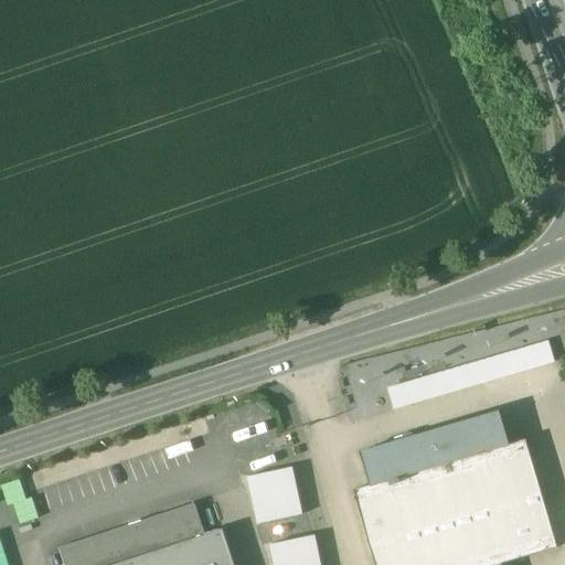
[(392,405),(555,364),(550,342),(386,383),(392,405)]
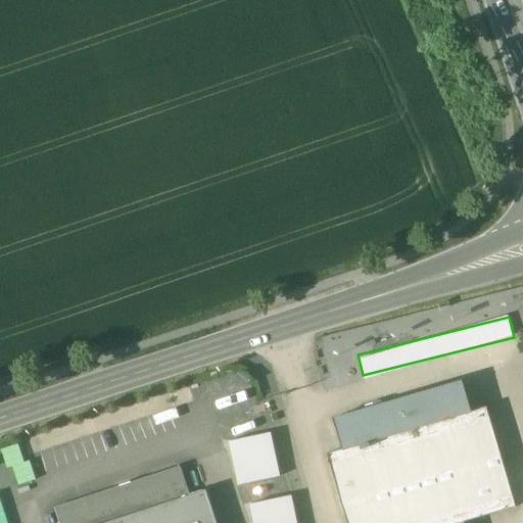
[(462,381),(334,419),(343,449),(328,454),(347,522),(461,522),(464,522),(516,507),(486,407),(471,412),(462,381)]
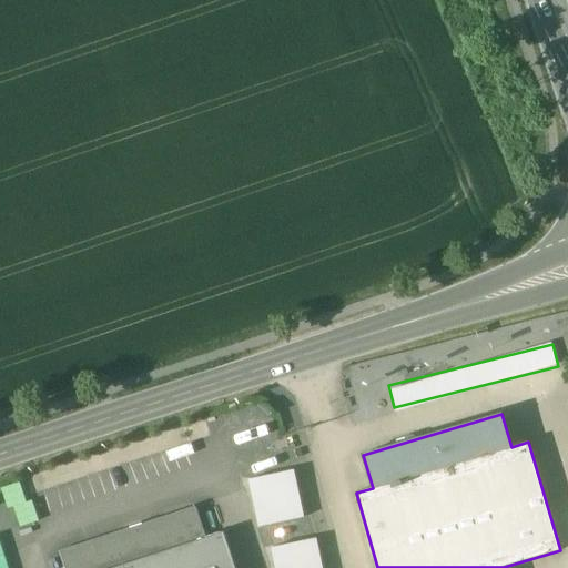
[(249,477),(260,527),(306,516),(295,467),(249,477)]
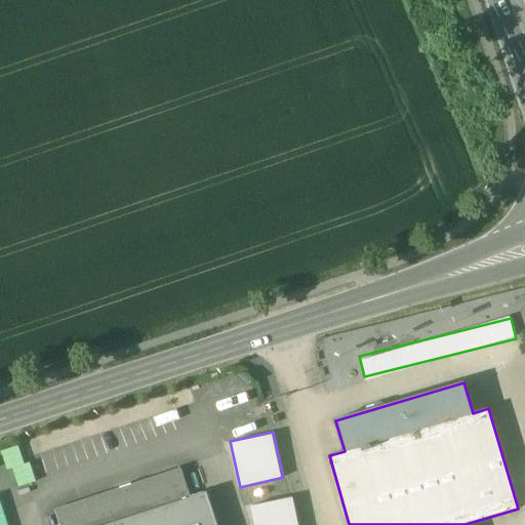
[(12,469),(24,465),(18,446),(0,452),(6,471),(12,469)]
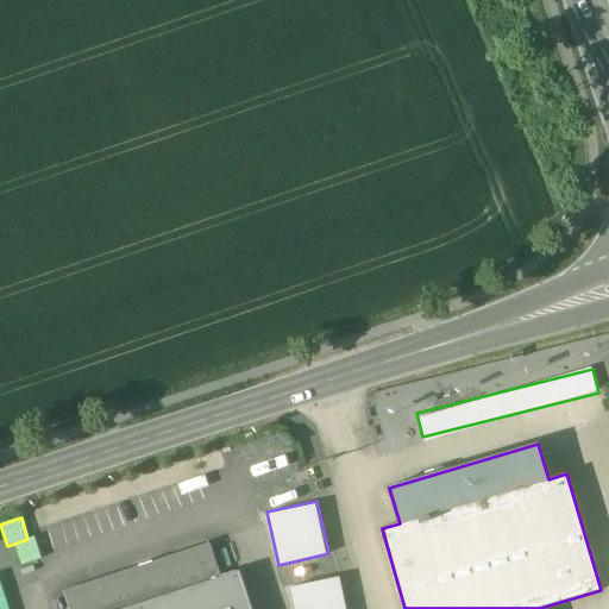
[(14,544),(22,566),(41,559),(33,538),(27,539),(14,544)]
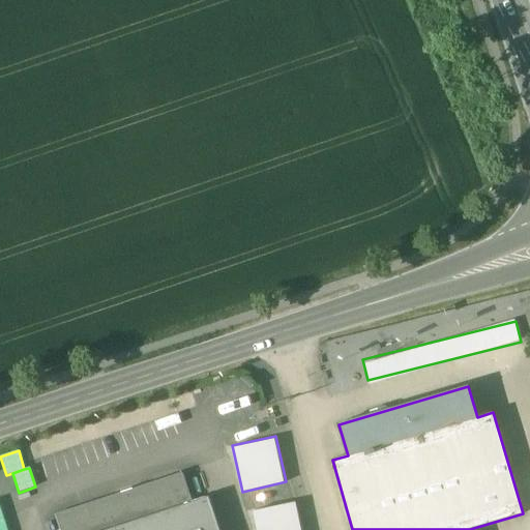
[(183,473),(56,514),(60,529),(219,529),(209,497),(193,502),(183,473)]
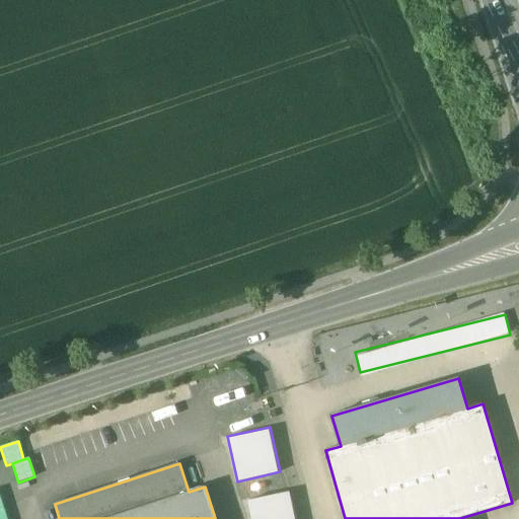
[(30,487),(28,483),(17,486),(19,491),(30,487)]
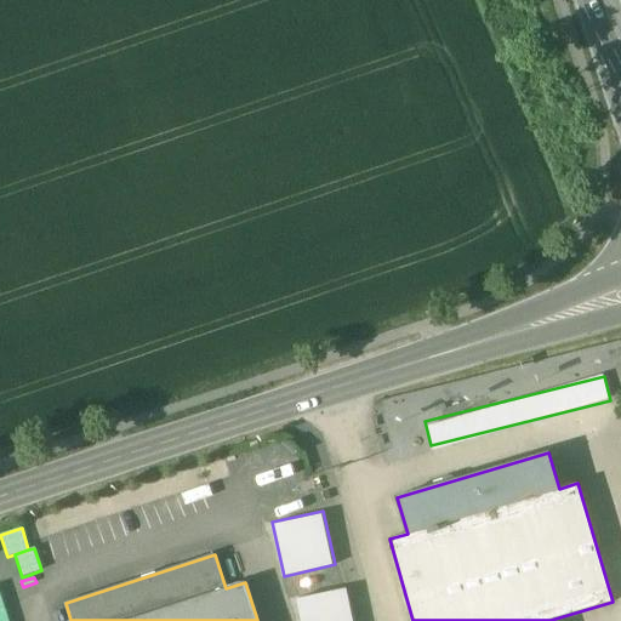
[(354,620),(347,585),(296,597),(302,620),(354,620)]
